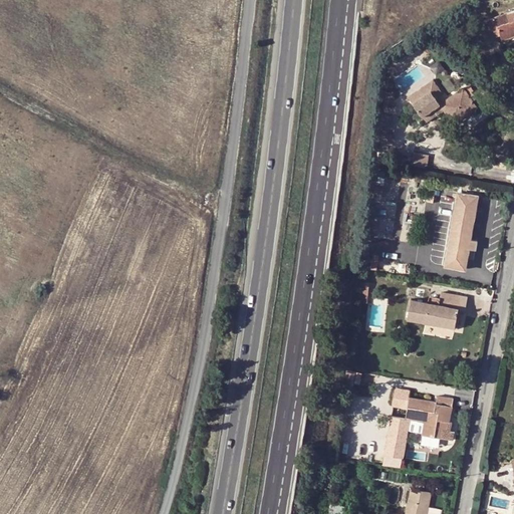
[(500,35),(502,39),(513,34),(513,9),(483,21),(489,39),(500,35)]
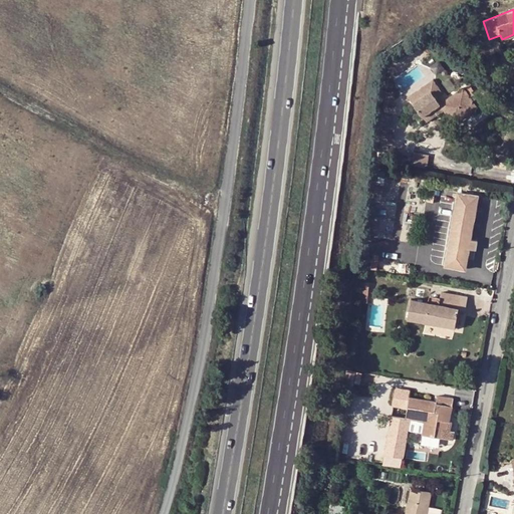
[(431,75),(410,88),(415,96),(410,99),(423,119),(442,107),(452,123),(477,107),(471,97),(476,94),(474,90),(468,93),(466,90),(463,85),(438,101),(434,95),(441,91),(431,75)]
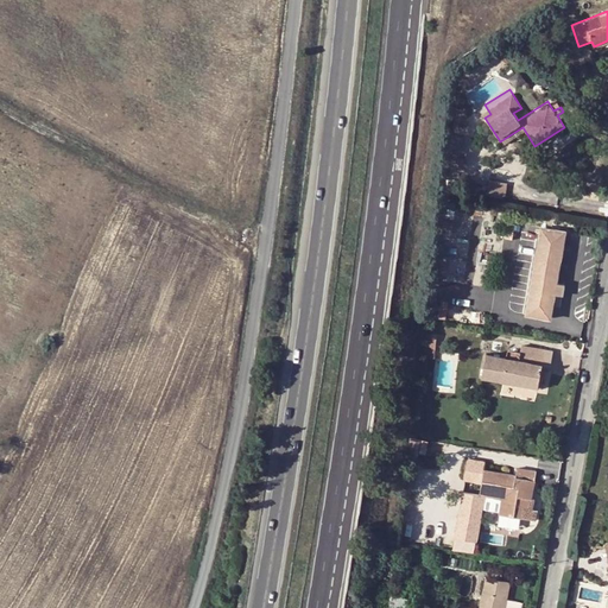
[(553,111),(561,107),(563,106),(561,102),(559,97),(552,102),(555,106),(551,107),(553,111)]
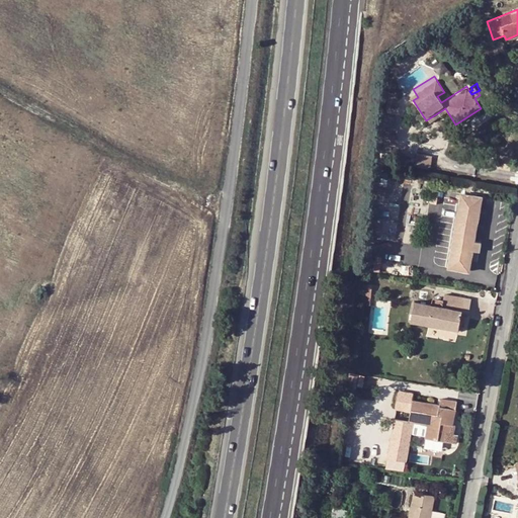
[(408,92),(413,100),(418,97),(413,89),(408,92)]
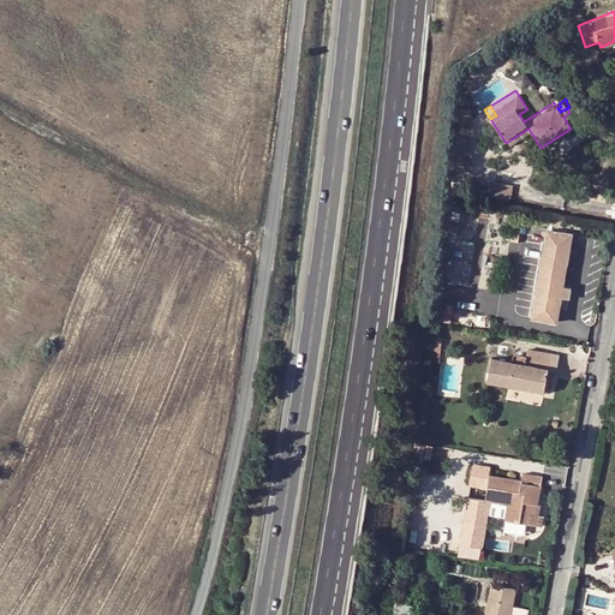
[(511,186),(491,183),(490,195),(509,198),(511,186)]
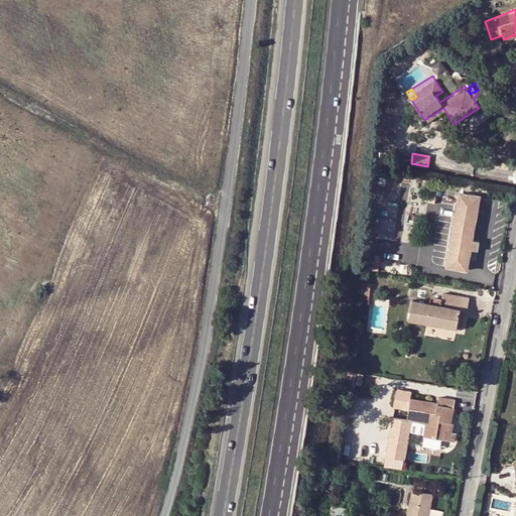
[(392,178),(407,181),(408,174),(393,171),(392,178)]
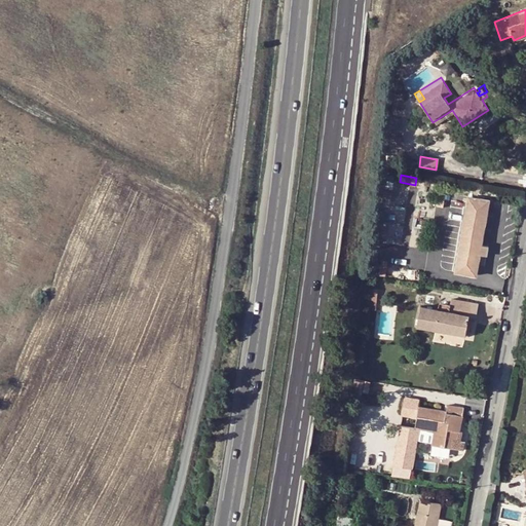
[(418,185),(434,188),(435,181),(419,178),(418,185)]
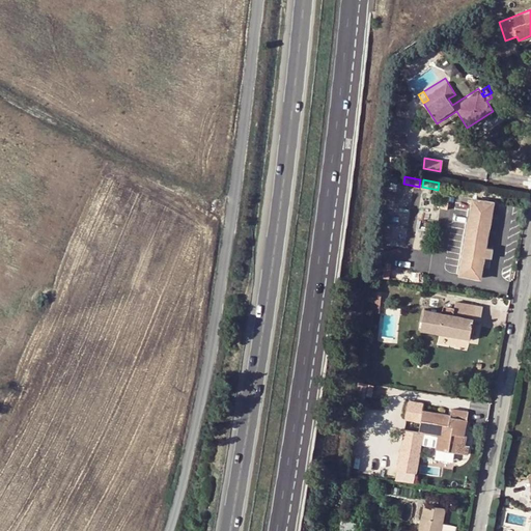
[(459,275),(480,278),(483,256),(491,258),(493,248),(485,246),(494,201),(473,198),(459,275)]
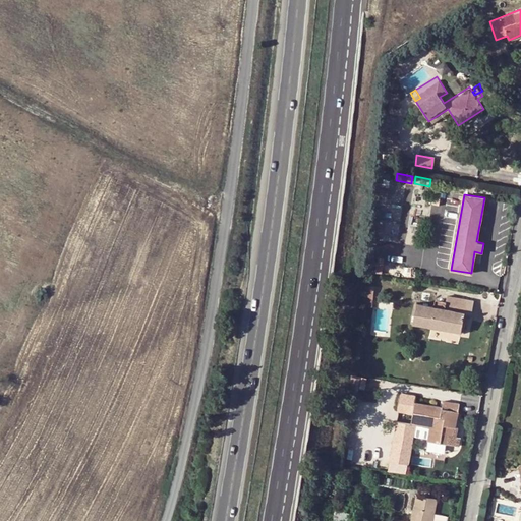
[(396,234),(383,231),(382,237),(395,239),(396,234)]
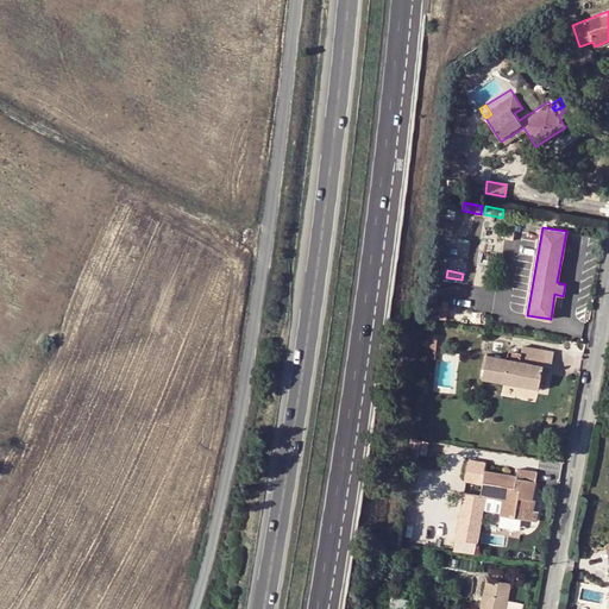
[(489,277),(469,274),(468,282),(487,286),(489,277)]
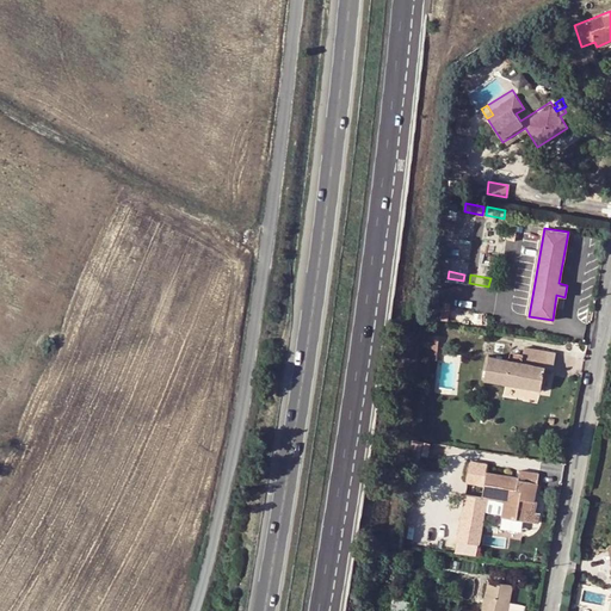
[(474,287),(439,281),(438,289),(473,295),(474,287)]
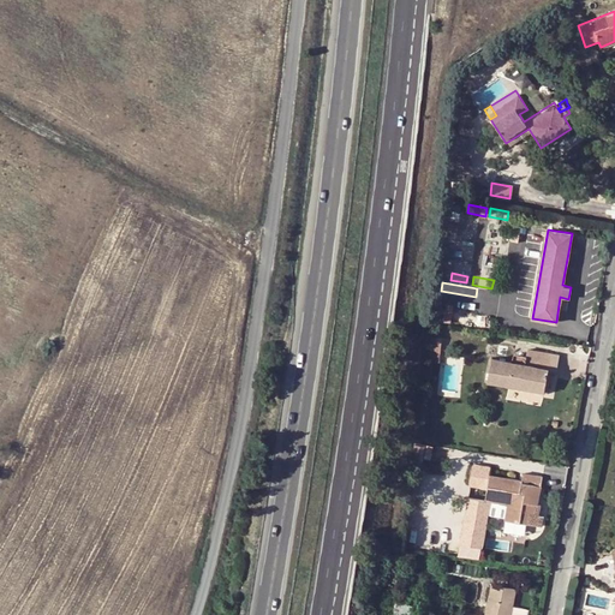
[(441,336),(430,335),(428,350),(440,351),(441,336)]
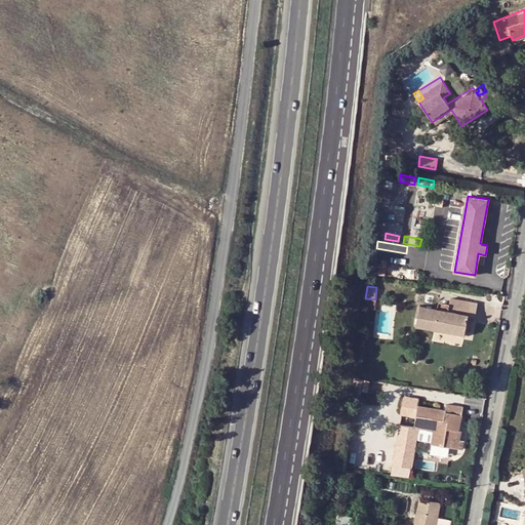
[(446,312),(418,306),(415,325),(463,335),(468,312),(473,313),(476,300),(450,295),(449,299),(446,312)]
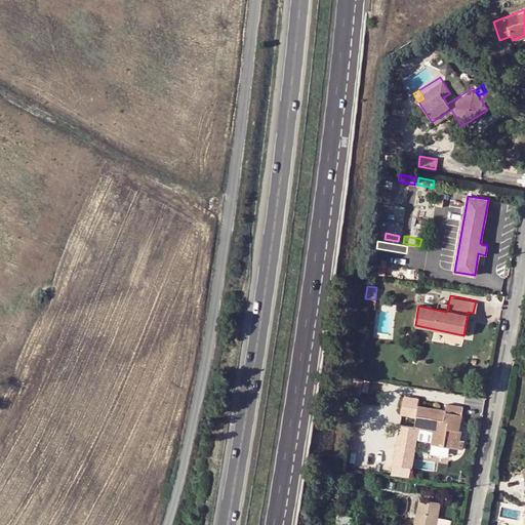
[(365,298),(364,308),(374,309),(375,299),(365,298)]
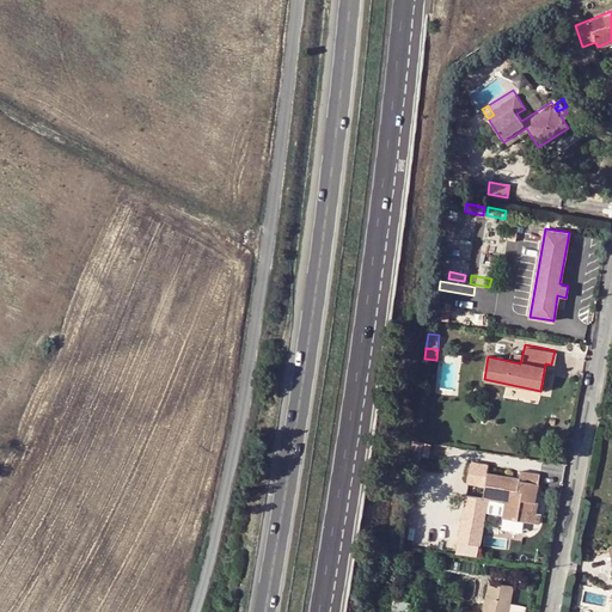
[(451,463),(469,466),(470,458),(452,454),(451,463)]
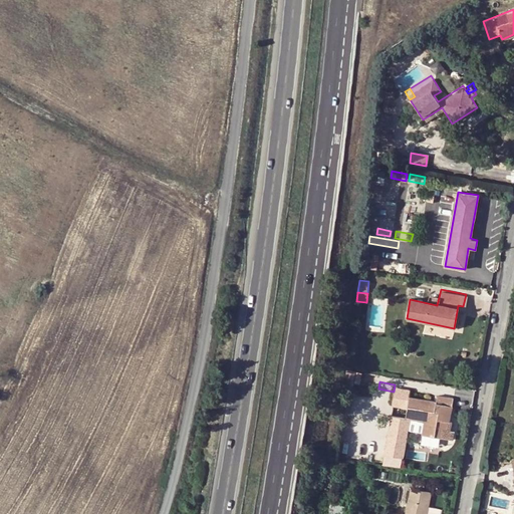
[(436,402),(409,397),(405,417),(409,417),(423,420),(421,430),(420,434),(440,438),(442,427),(448,428),(450,421),(454,399),(438,395),(436,402)]
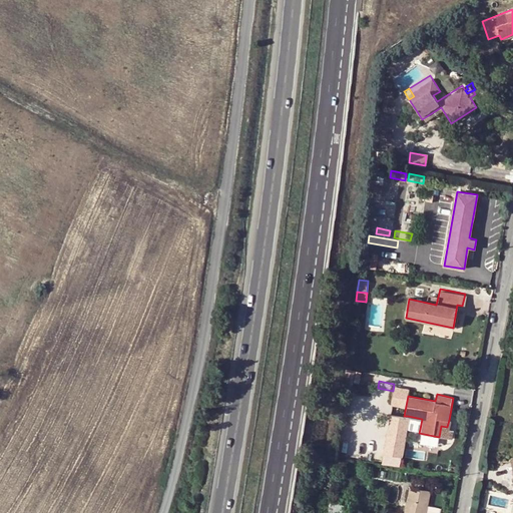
[(422,419),(408,416),(406,427),(420,429),(422,419)]
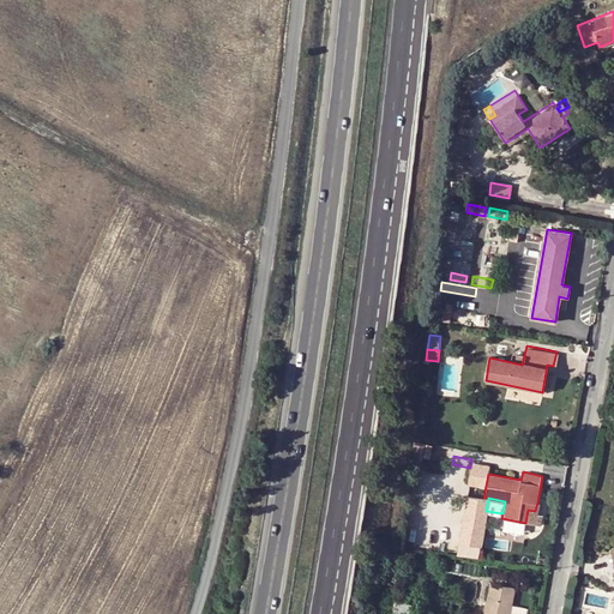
[(528,510),(525,523),(533,525),(537,525),(540,512),(535,511),(528,510)]
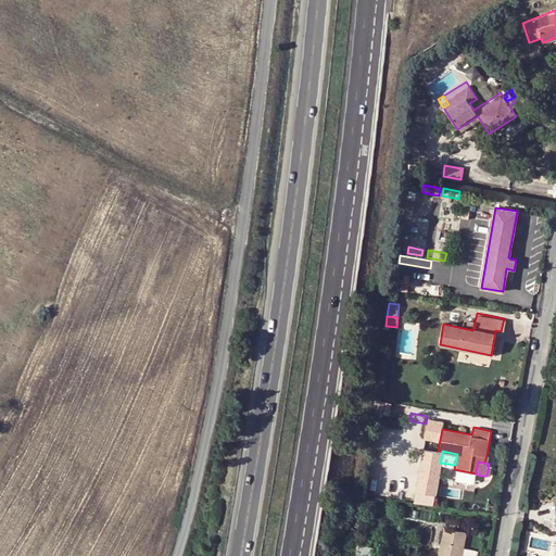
[(442,528),(437,555),(459,555),(462,547),(465,533),(442,528)]
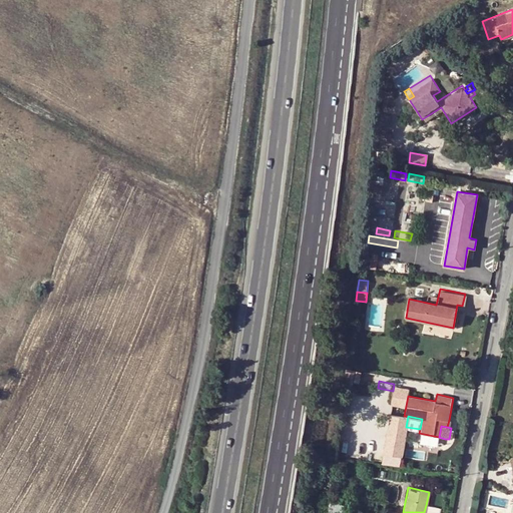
[(328,512),(338,512),(340,505),(330,503),(328,512)]
